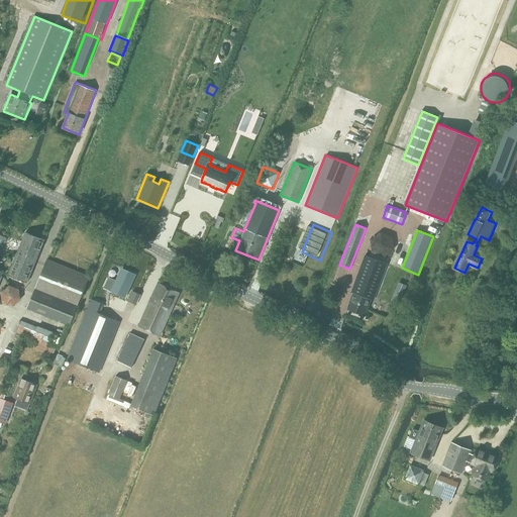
[(26,232),(8,275),(27,282),(44,240),(26,232)]
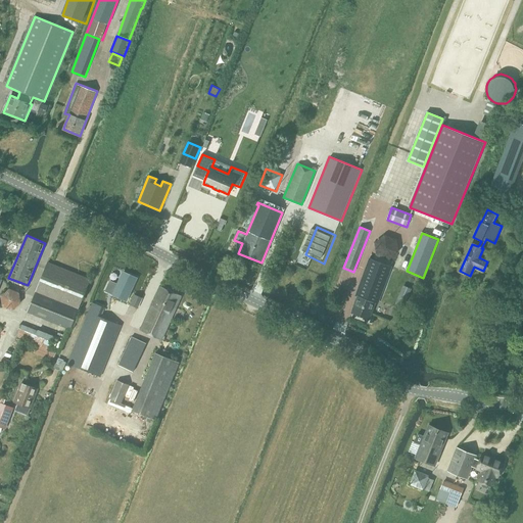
[(358,297),(351,313),(368,319),(374,303),(375,304),(378,296),(379,297),(391,267),(390,267),(388,266),(386,265),(381,263),(378,262),(375,260),(373,259),(371,258),(355,296),(358,297)]
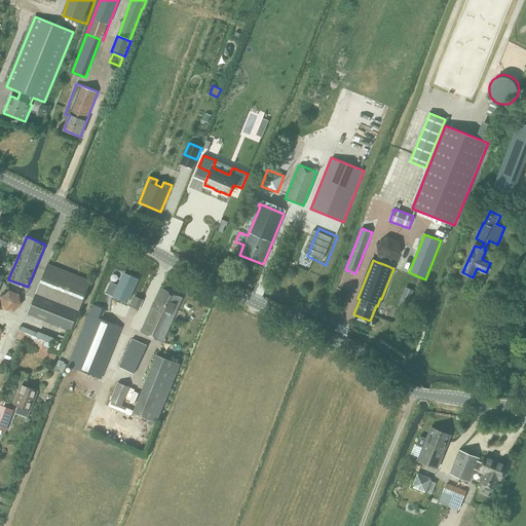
[(48,264),(28,313),(71,331),(91,282),(48,264)]
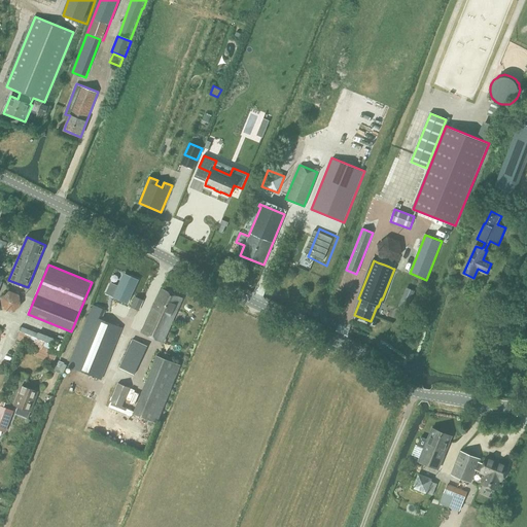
[(111,283),(106,293),(128,304),(139,280),(125,274),(118,286),(111,283)]
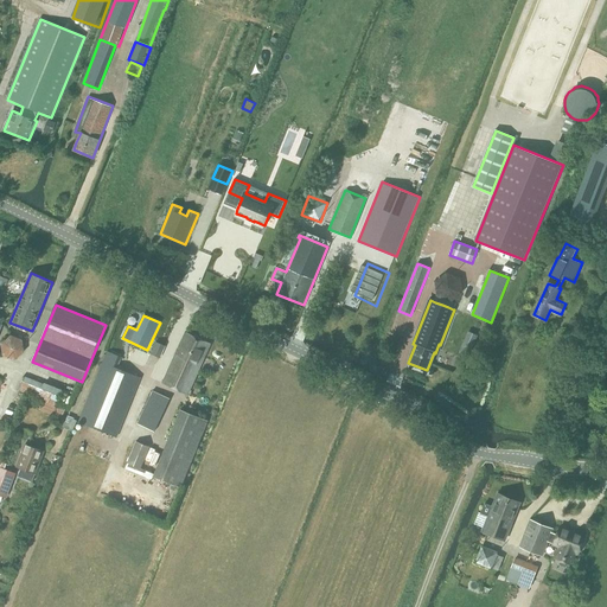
[(163,383),(187,394),(211,344),(186,332),(163,383)]
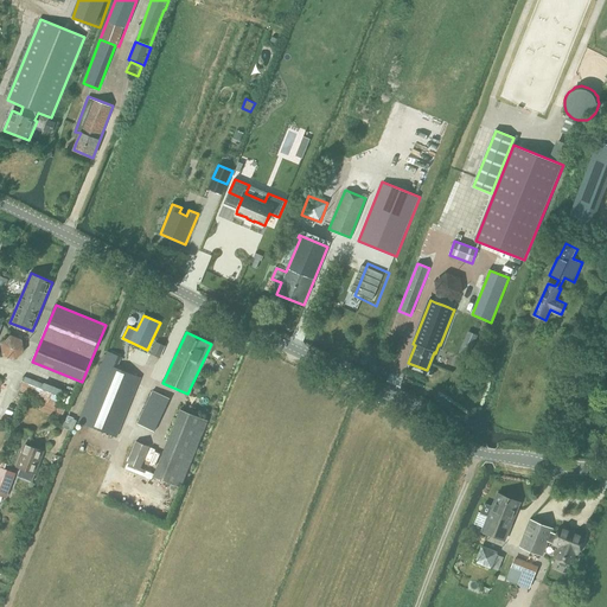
[(11,334),(1,343),(2,356),(14,360),(25,352),(23,339),(11,334)]
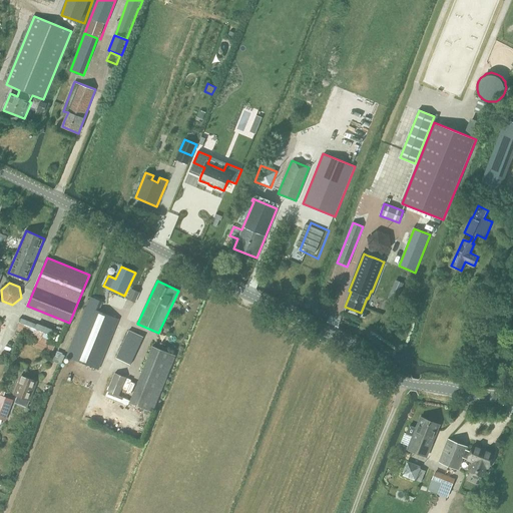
[(331,291),(337,293),(339,286),(333,284),(331,291)]
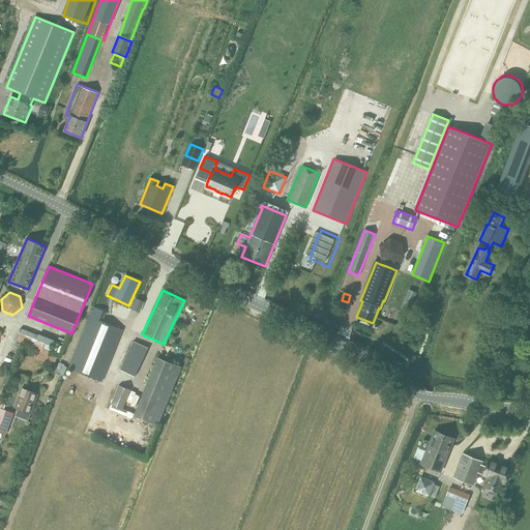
[(137,299),(133,308),(140,312),(145,302),(137,299)]
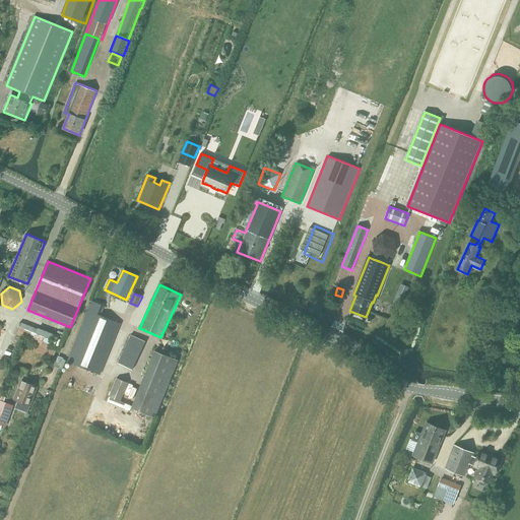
[(92,301),(88,311),(68,362),(101,374),(121,323),(101,315),(105,306),(92,301)]
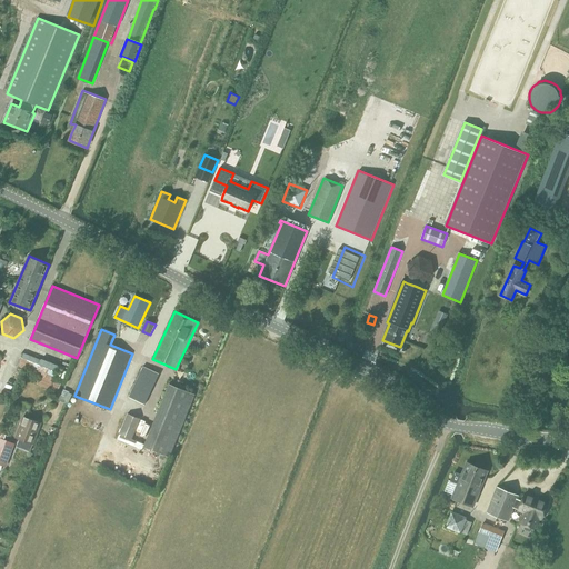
[(19,367),(40,376),(40,375),(52,380),(58,367),(25,353),(19,367)]
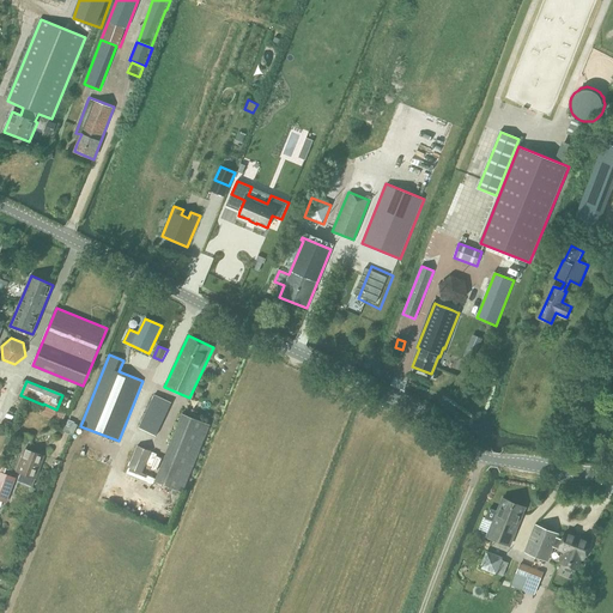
[(607,393),(612,383),(605,381),(600,390),(607,393)]
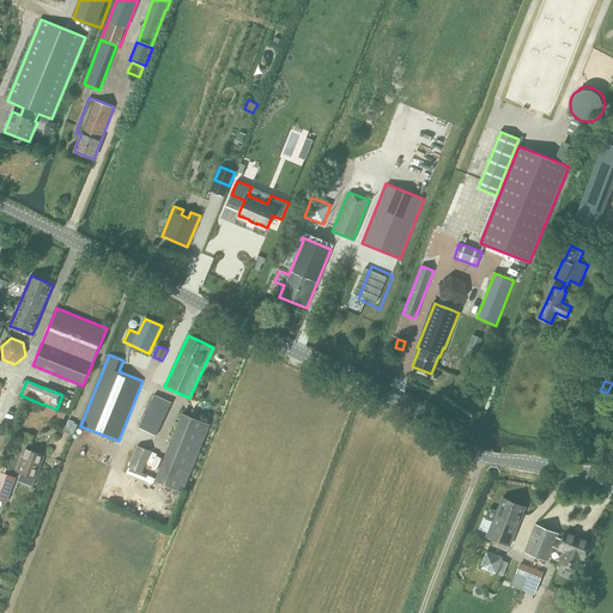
[(156,435),(171,402),(155,394),(139,428),(156,435)]
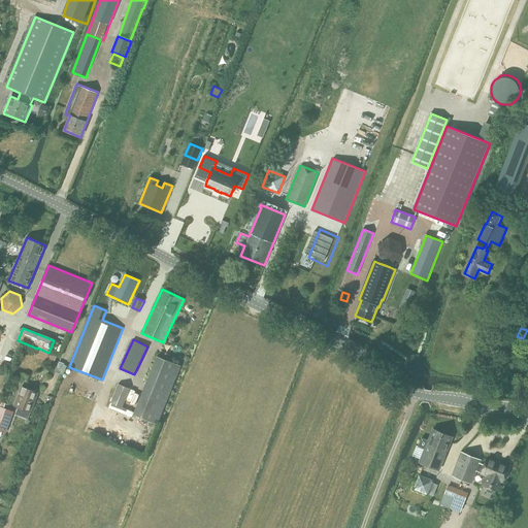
[(37,348),(37,349),(34,357),(54,364),(57,356),(48,353),(37,348)]
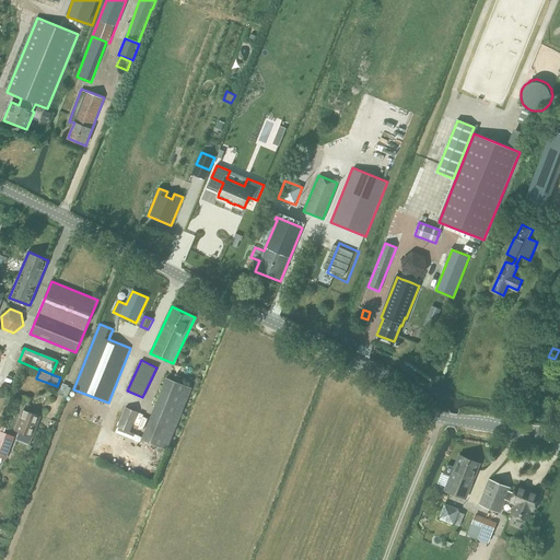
[(167,450),(193,388),(167,377),(142,440),(167,450)]
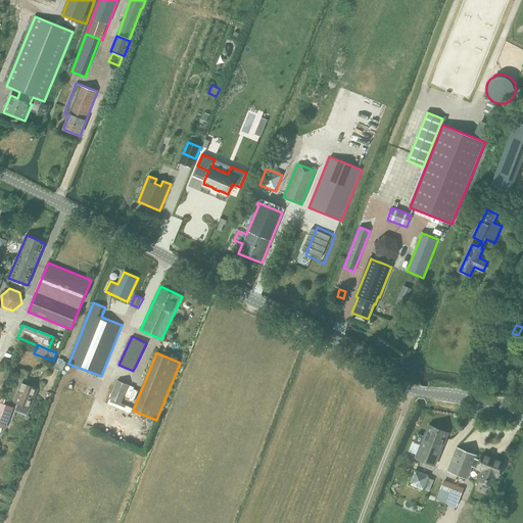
[(121,403),(129,385),(117,380),(110,398),(121,403)]
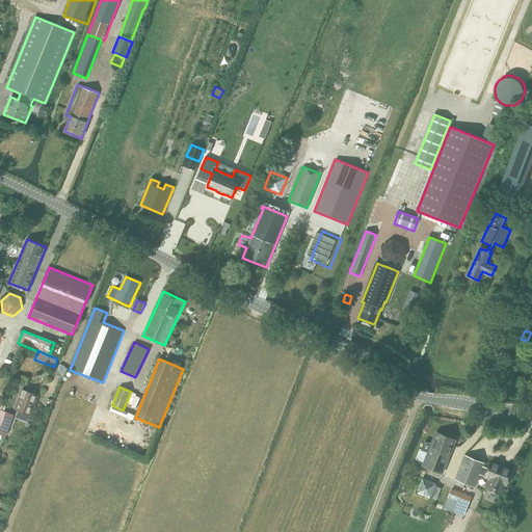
[(16,409),(19,410),(17,418),(29,422),(31,416),(38,396),(23,390),(16,409)]
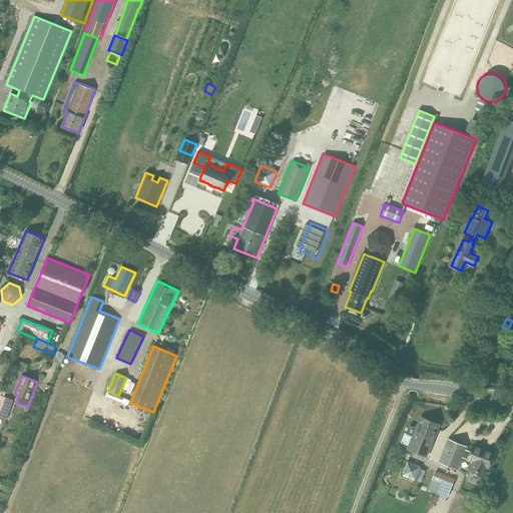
[(0,419),(6,421),(14,400),(0,394),(0,419)]
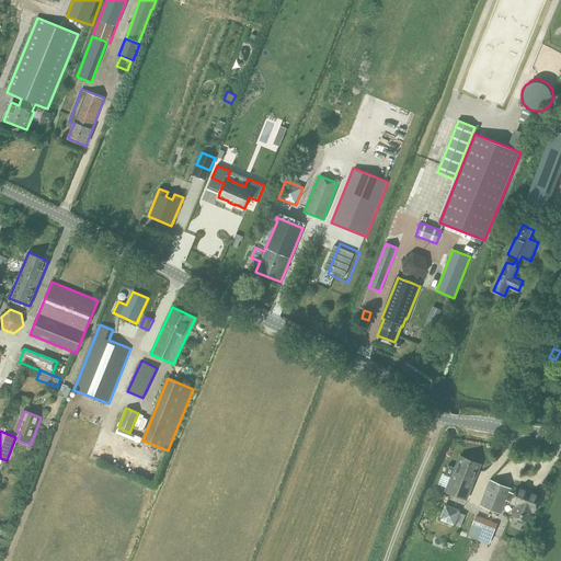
[(445,474),(451,477),(446,490),(467,499),(481,465),(460,456),(456,468),(448,466),(445,474)]
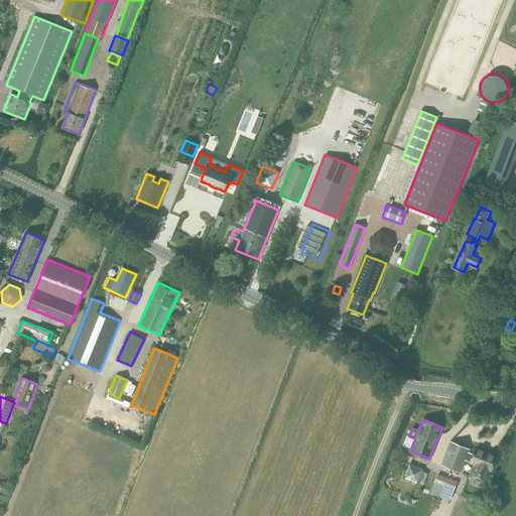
[(470,449),(452,442),(442,465),(461,472),(466,461),(469,453),(470,449)]
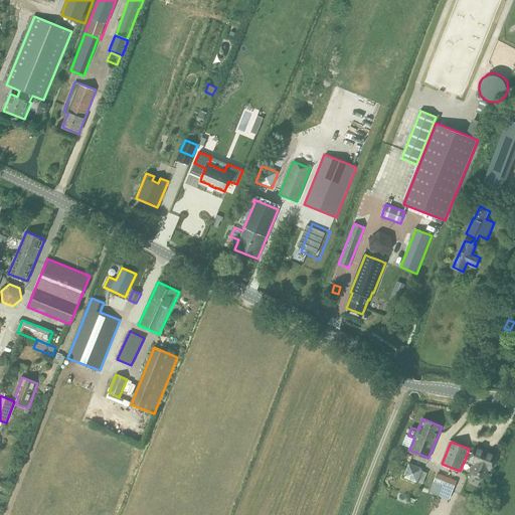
[(473,454),(468,452),(465,460),(475,464),(471,474),(484,479),(488,469),(491,470),(496,456),(476,447),(473,454)]
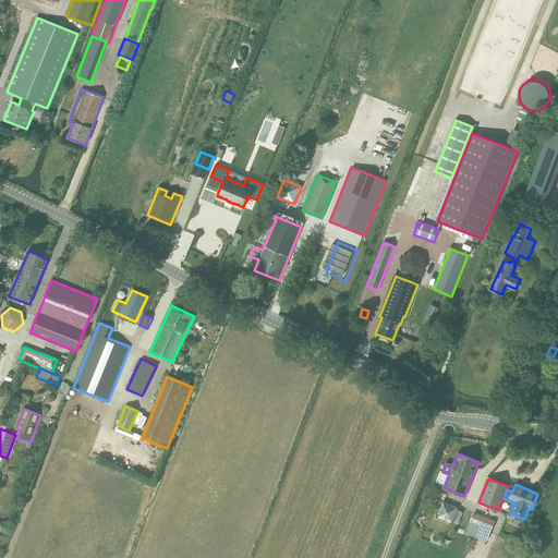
[(452,523),(459,508),(444,501),(437,517),(452,523)]
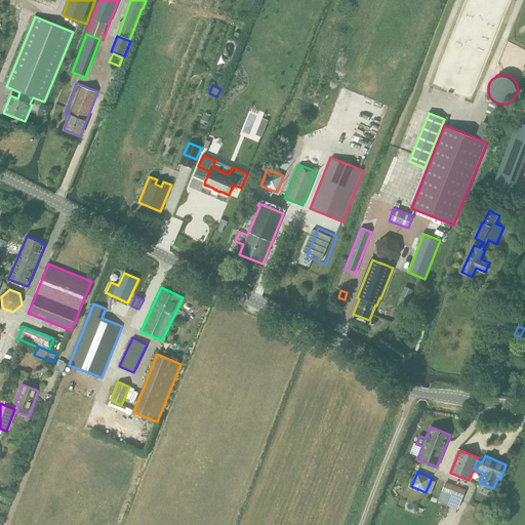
[(445,486),(439,501),(448,505),(454,490),(445,486)]
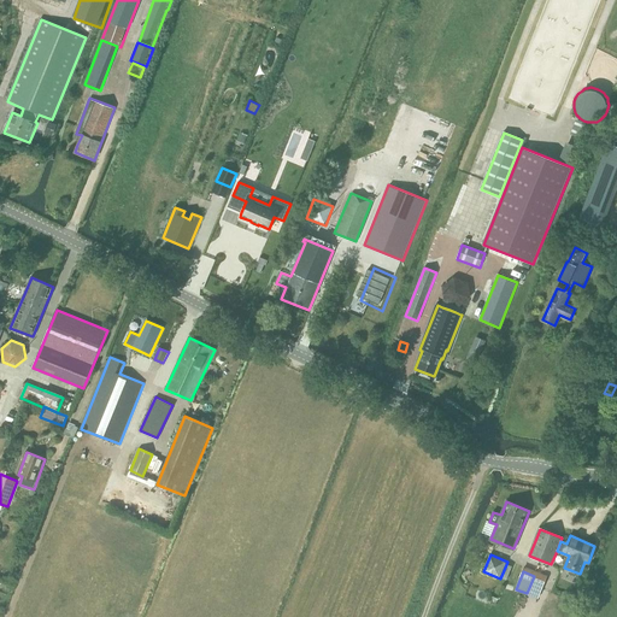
[(534,576),(527,593),(538,598),(545,580),(534,576)]
